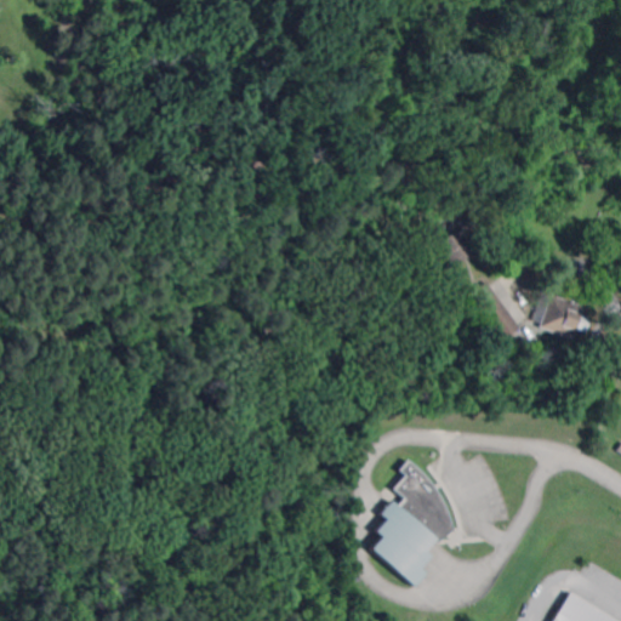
[(445,118),(437,100),(445,95),(455,114),(445,118)]
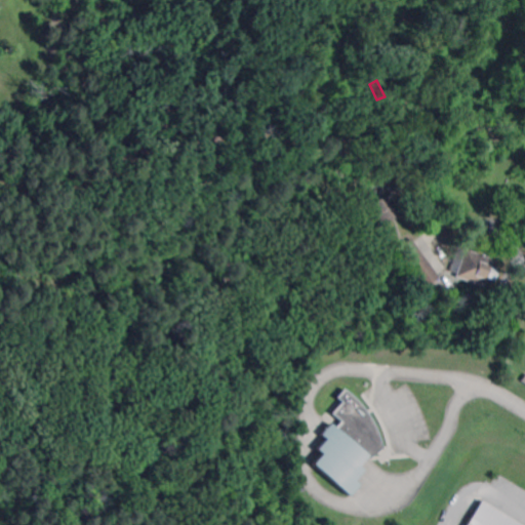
[(400,208),(388,216),(390,219),(374,230),(362,211),(376,201),(378,203),(391,195),(400,208)]
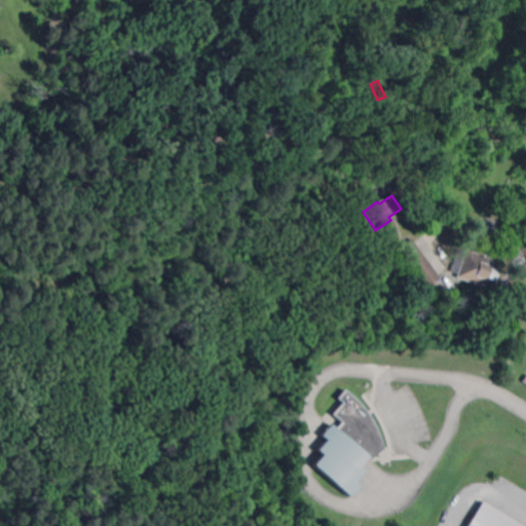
[(350,221),(346,216),(353,211),(358,216),(350,221)]
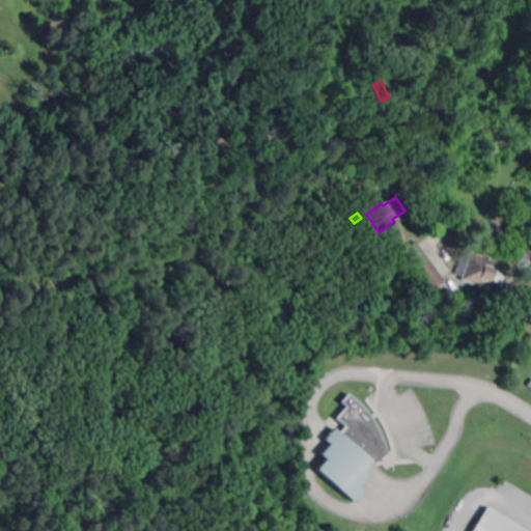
[(425,291),(399,250),(413,241),(439,282),(425,291)]
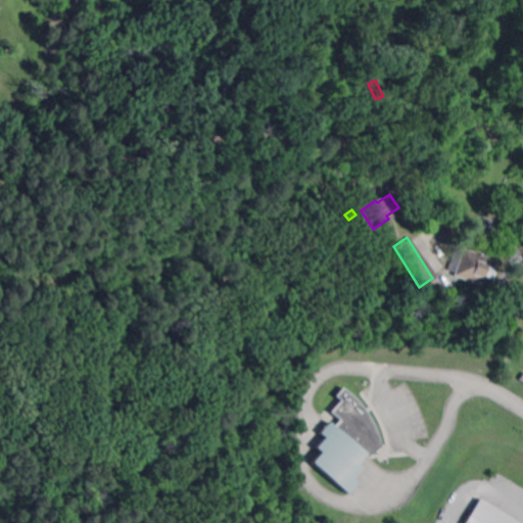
[(488,281),(481,279),(478,286),(452,277),(462,249),(488,258),(485,267),(493,269),(488,281)]
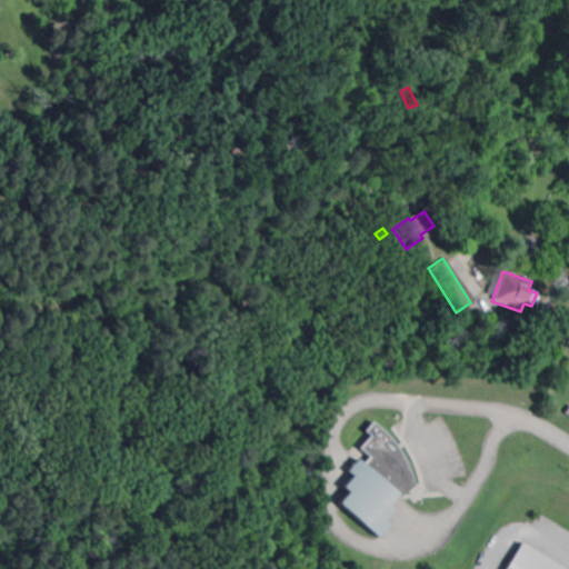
[(408,467),(413,486),(399,498),(397,496),(387,506),(392,510),(382,521),(388,526),(378,538),(338,503),(348,492),(342,488),(352,477),(347,471),(358,459),(362,465),(369,457),(360,449),(370,436),(366,431),(373,422),(388,435),(400,450),(408,467)]
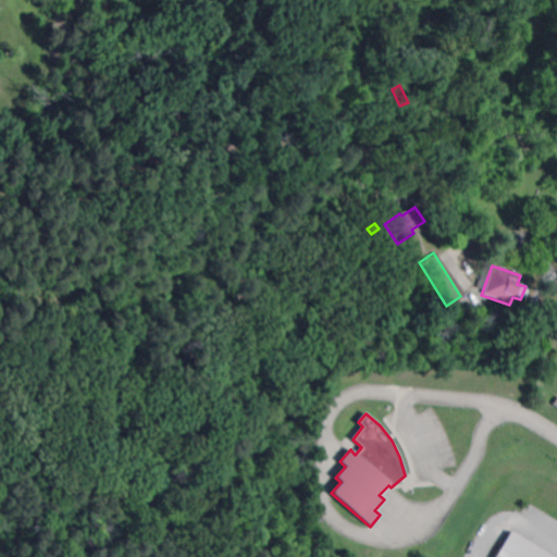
[(492,556),(507,532),(547,556),(492,556)]
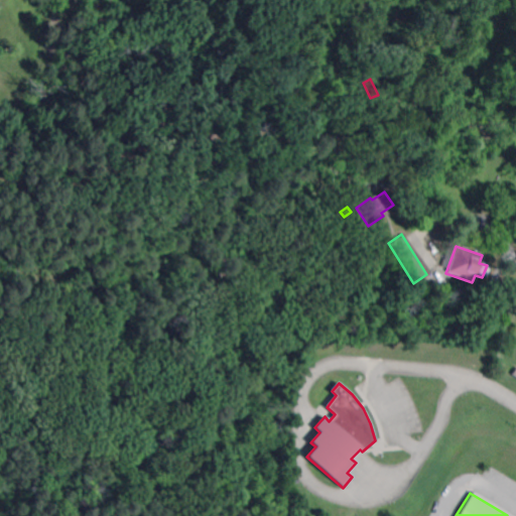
All buildings are outlined.
